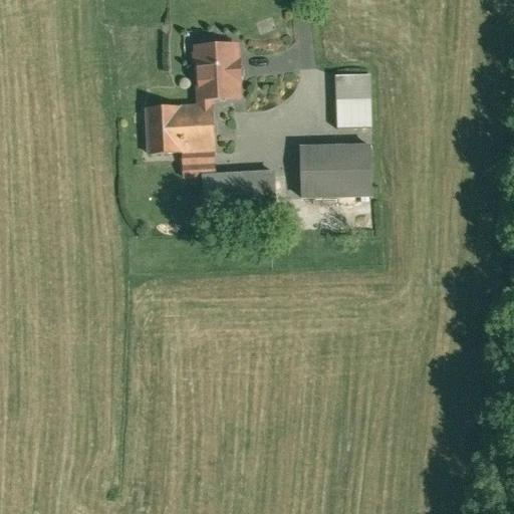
[(242,97),(239,42),(195,44),(198,99),(212,98),(242,97)]
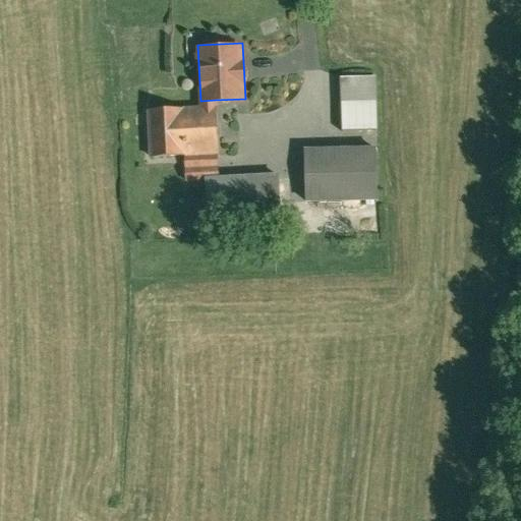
[(342,77),(344,130),(379,129),(377,75),(342,77)]
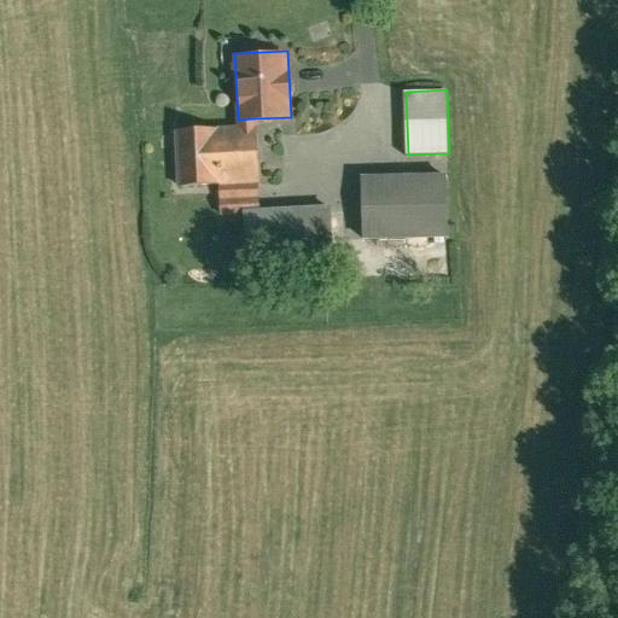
[(258,184),(255,118),(238,120),(238,124),(175,127),(179,187),(219,186),(258,184)]
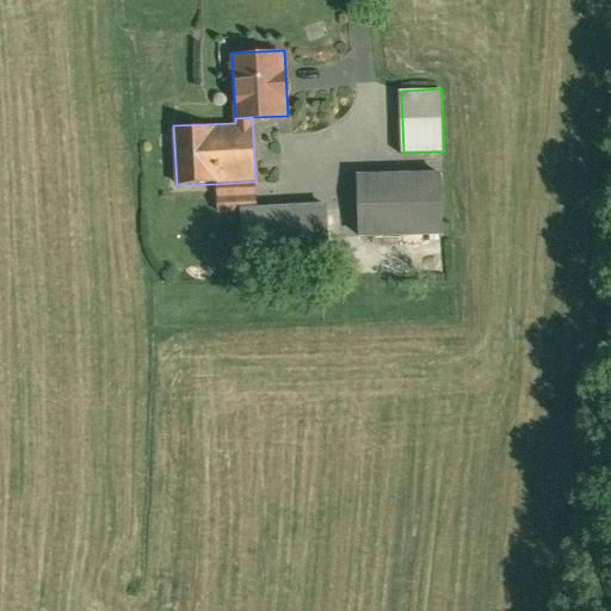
[(442,166),(358,168),(360,234),(444,230),(442,166)]
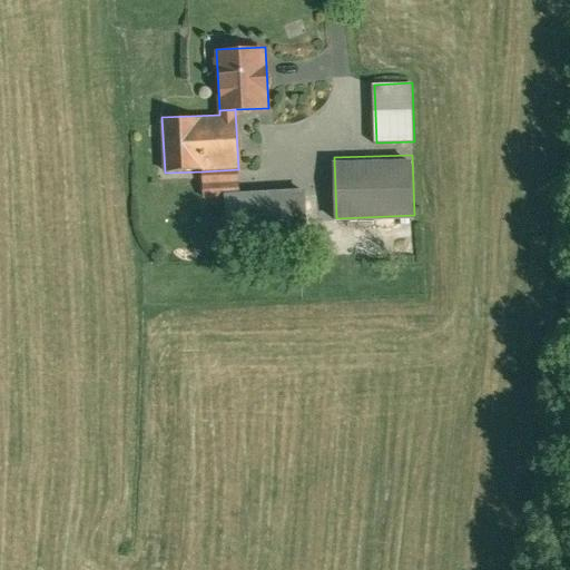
[(238,169),(202,172),(203,196),(224,195),(224,189),(239,188),(238,169)]
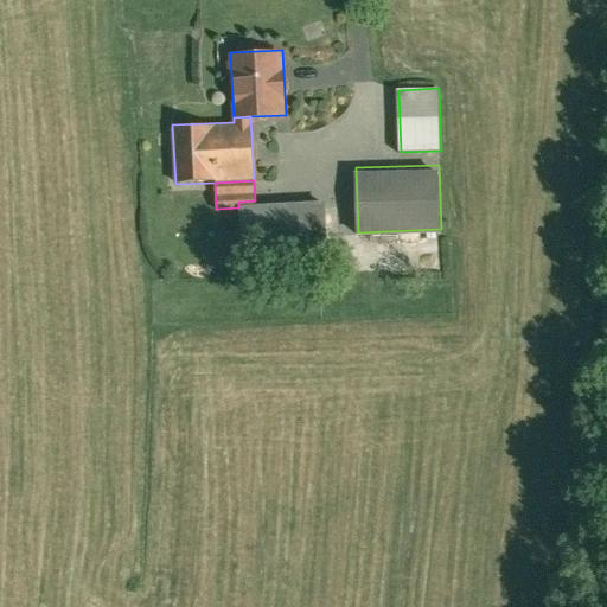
[(325,198),(255,200),(238,202),(238,208),(241,260),(327,256),(325,198)]
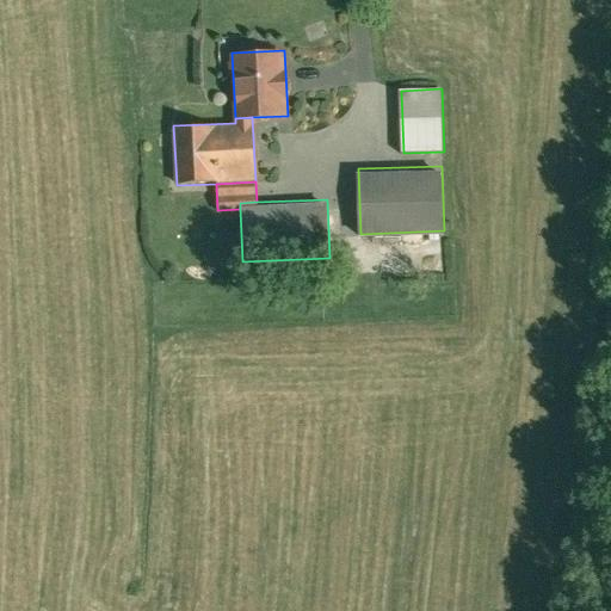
All buildings are outlined.
